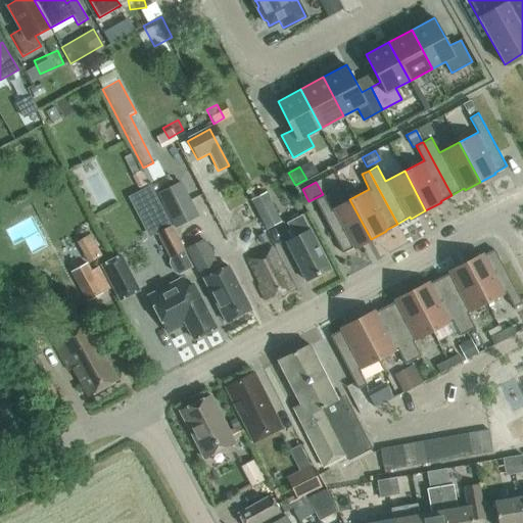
[(180,183),(158,194),(175,228),(196,217),(180,183)]
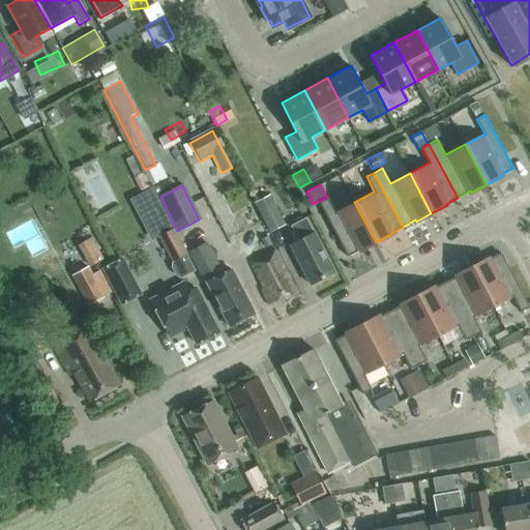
[(153,186),(138,195),(158,235),(175,227),(153,186)]
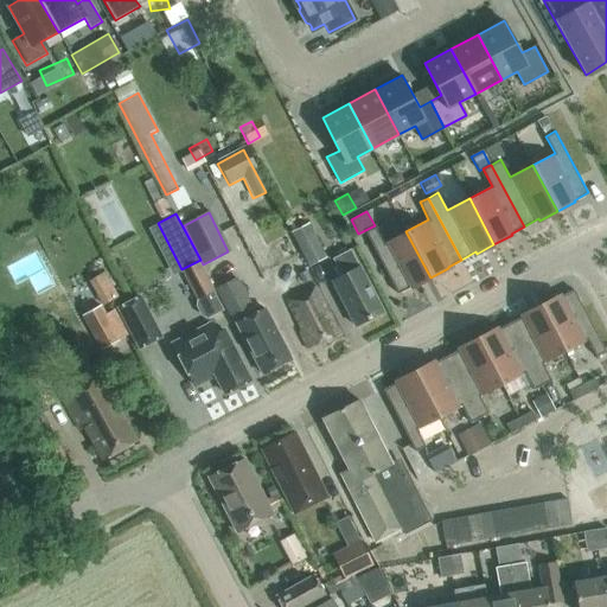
[(291,231),(308,267),(326,256),(310,222),(291,231)]
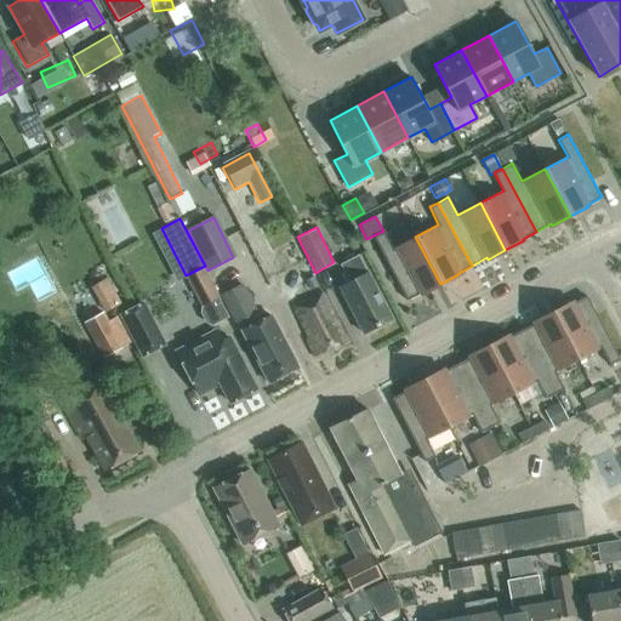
[(440,284),(415,237),(392,249),(383,231),(372,237),(408,300),(422,292),(423,294),(440,284)]
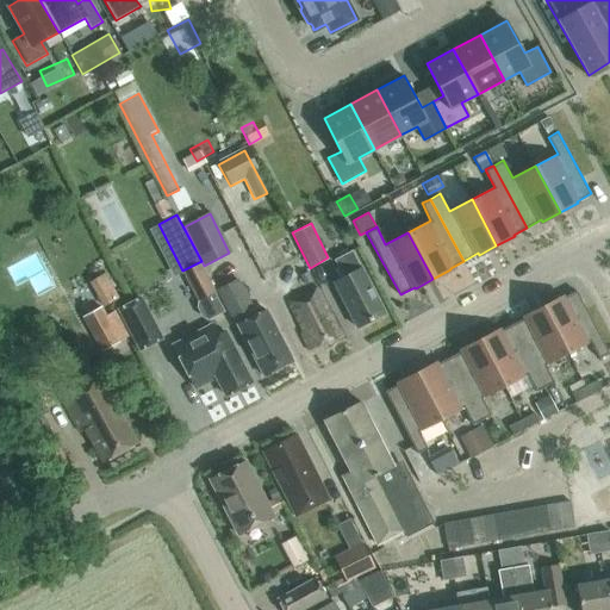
[(251,234),(242,247),(255,256),(265,244),(251,234)]
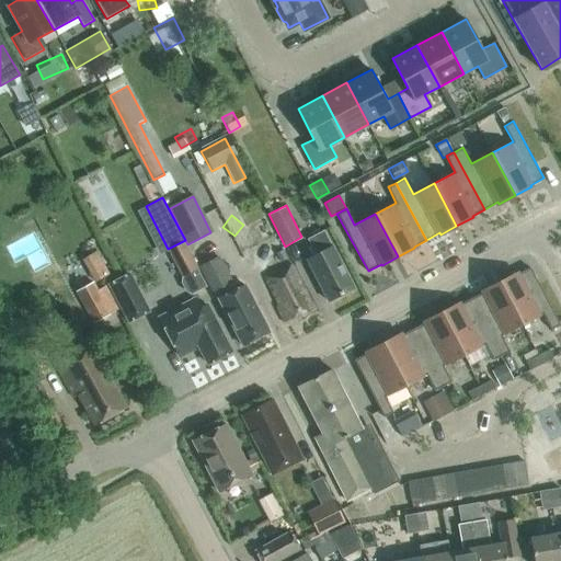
[(354,287),(332,245),(323,230),(308,238),(316,254),(307,259),(329,300),(354,287)]
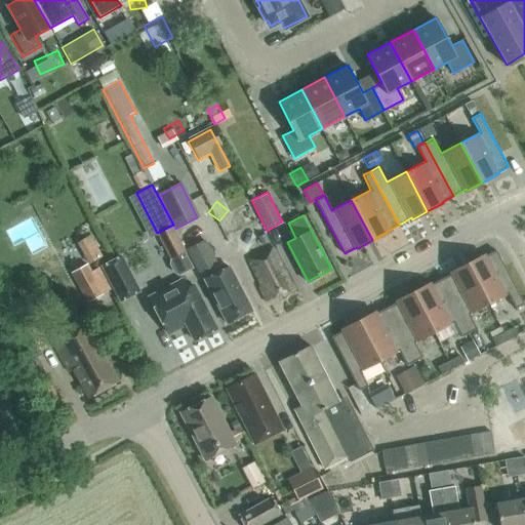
[(173,225),(157,233),(170,259),(169,265),(172,272),(178,274),(192,269),(184,252),(186,251),(173,225)]
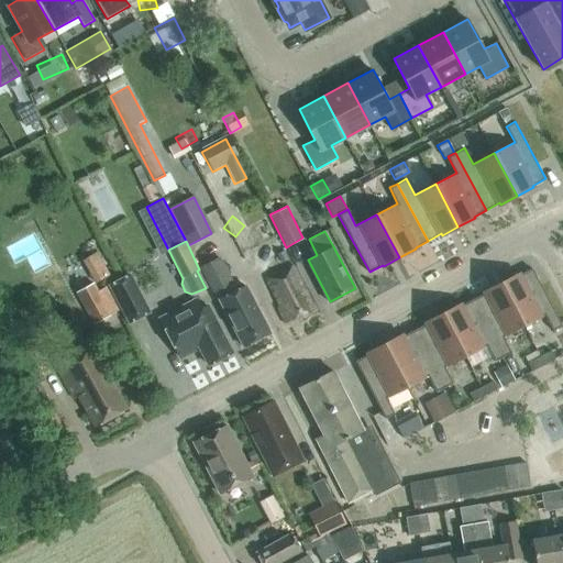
[(276,253),(280,263),(289,258),(285,250),(276,253)]
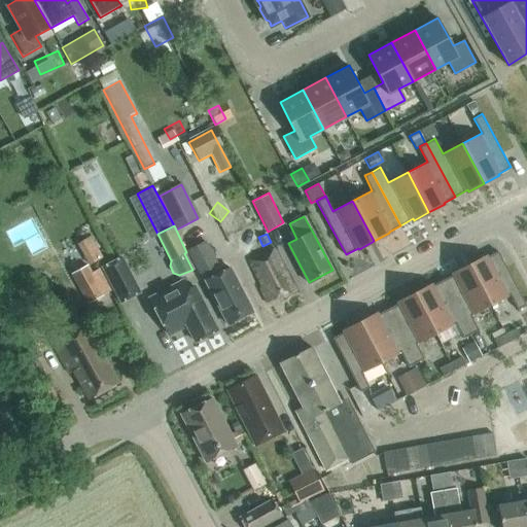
[(205,242),(187,250),(199,273),(216,264),(205,242)]
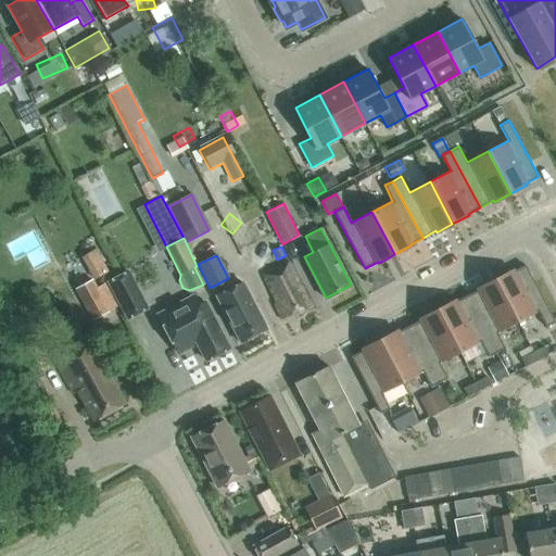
[(262,274),(276,302),(275,303),(282,319),(312,304),(289,260),(262,274)]
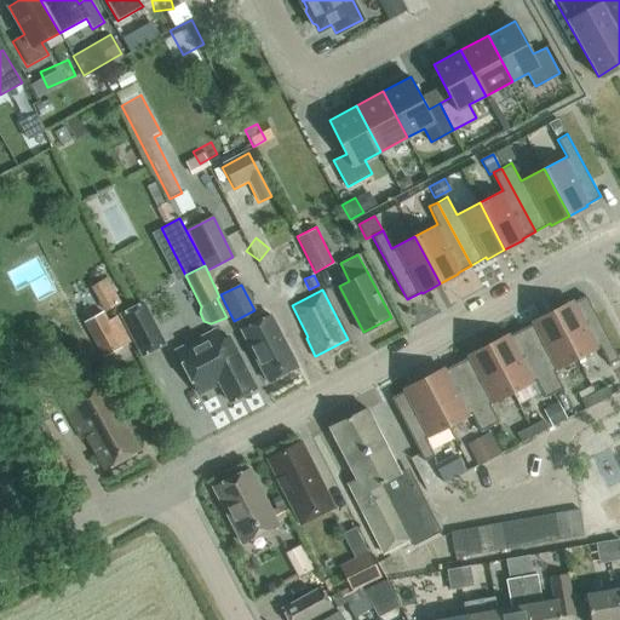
[(568,302),(550,311),(575,359),(598,348),(607,365),(618,360),(584,296),(569,304),(568,302)]
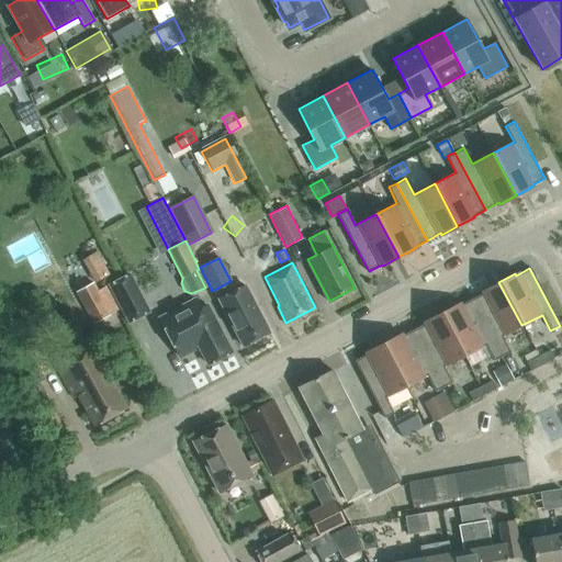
[(108,283),(127,323),(149,312),(130,272),(108,283)]
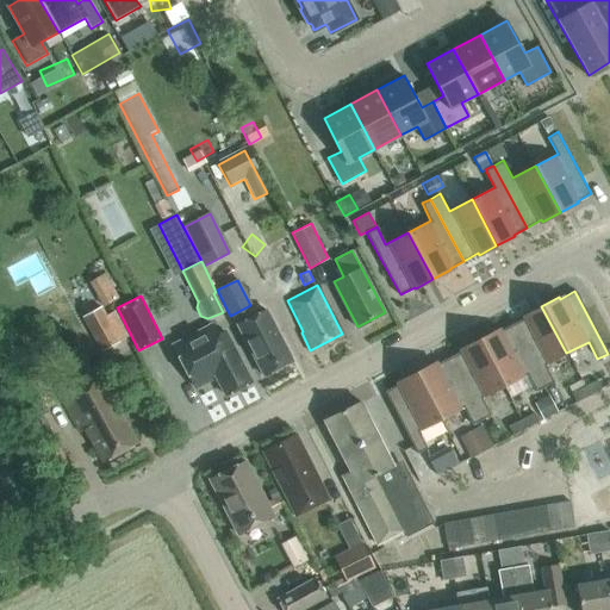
[(82,316),(101,352),(122,340),(101,305),(82,316)]
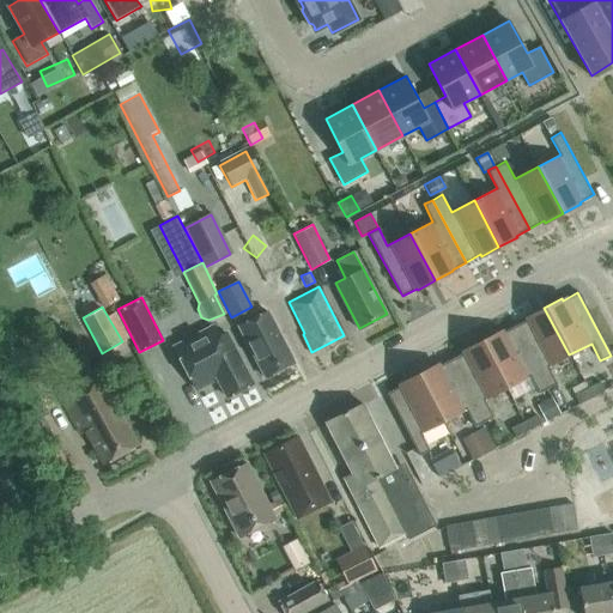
[(527,319),(514,326),(546,389),(554,384),(546,366),(569,354),(544,308),(526,317),(527,319)]
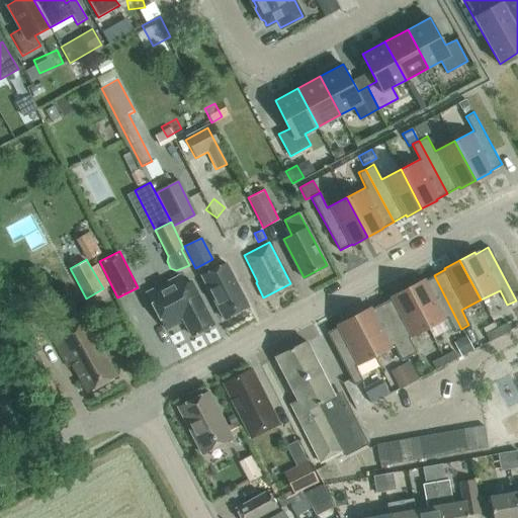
[(227,263),(201,275),(225,319),(249,306),(227,263)]
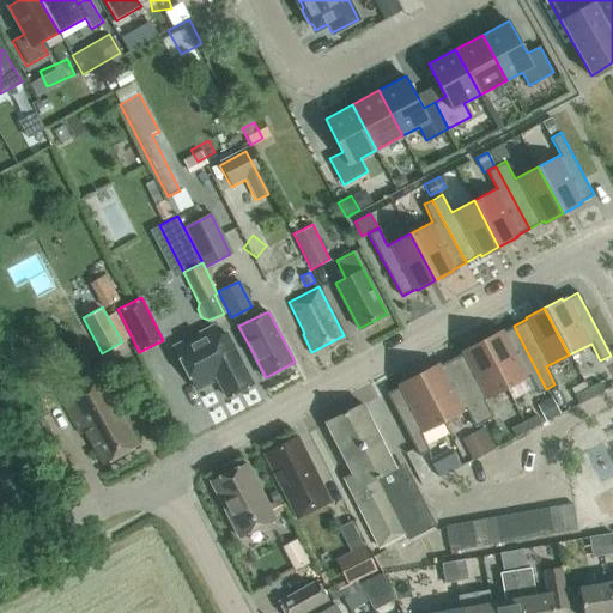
[(228,396),(253,383),(226,332),(218,337),(212,323),(170,346),(194,392),(218,380),(228,396)]
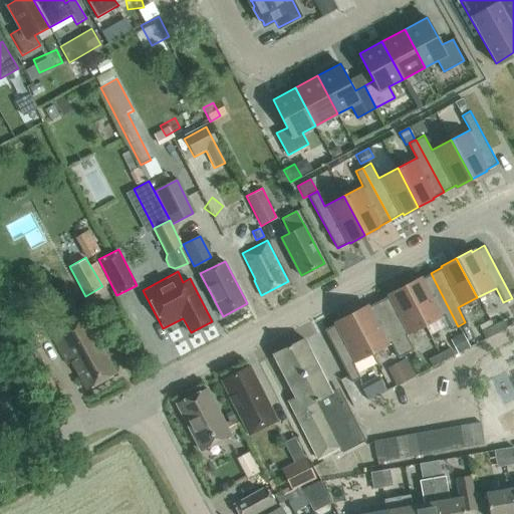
[(418,278),(403,286),(424,325),(442,315),(450,330),(458,326),(431,273),(419,280),(418,278)]
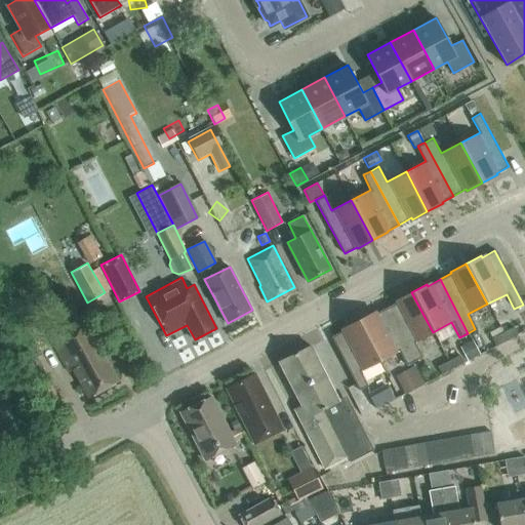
[(397,301),(386,308),(413,362),(421,357),(413,342),(433,332),(411,292),(396,300),(397,301)]
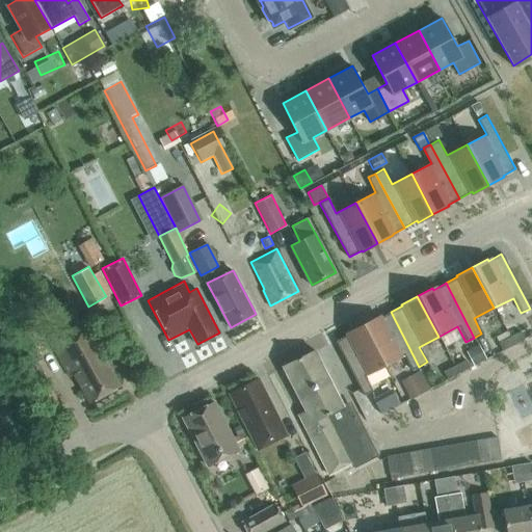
[(377,317),(362,325),(383,366),(403,355),(411,370),(419,367),(391,312),(378,318),(377,317)]
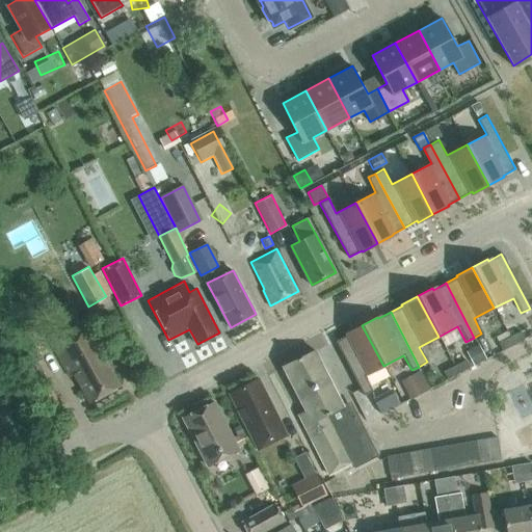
[(90,402),(121,386),(112,370),(115,368),(88,318),(50,339),(71,376),(75,374),(90,402)]
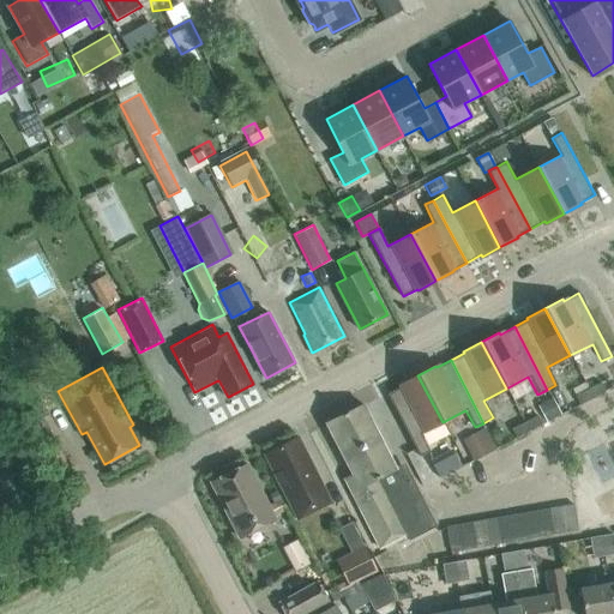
[(443,422),(417,375),(399,384),(401,386),(386,393),(419,457),(429,451),(420,434),(443,422)]
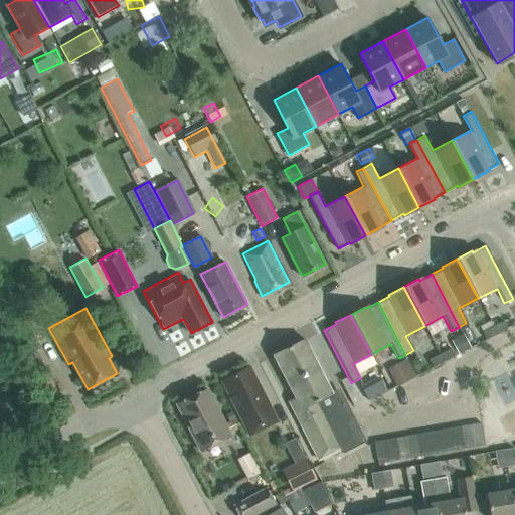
[(503,321),(492,327),(496,334),(507,328),(503,321)]
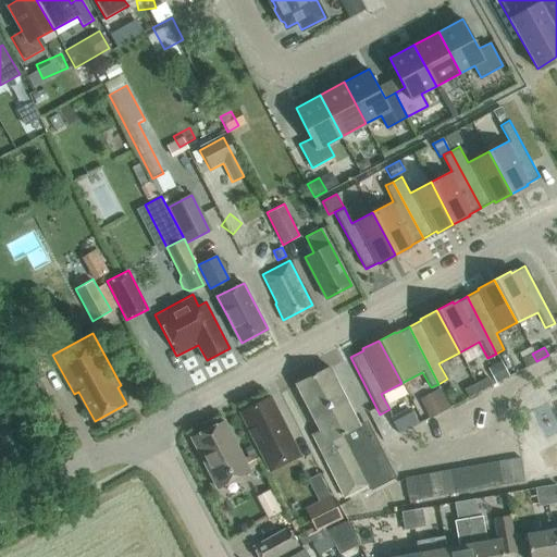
[(536,361),(532,354),(521,359),(524,367),(536,361)]
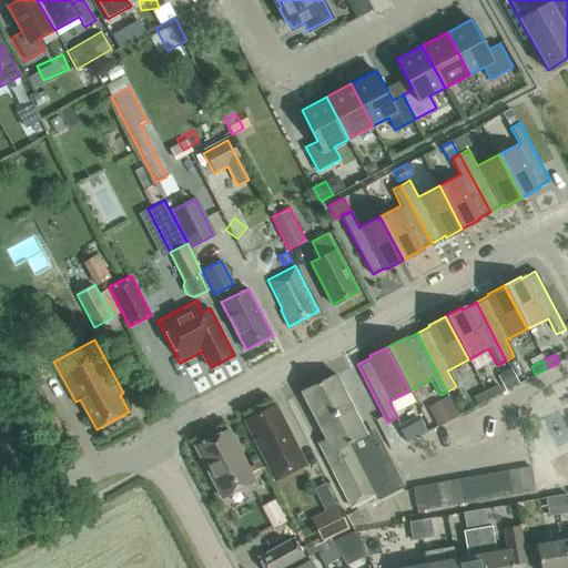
[(498,375),(506,389),(517,384),(509,369),(498,375)]
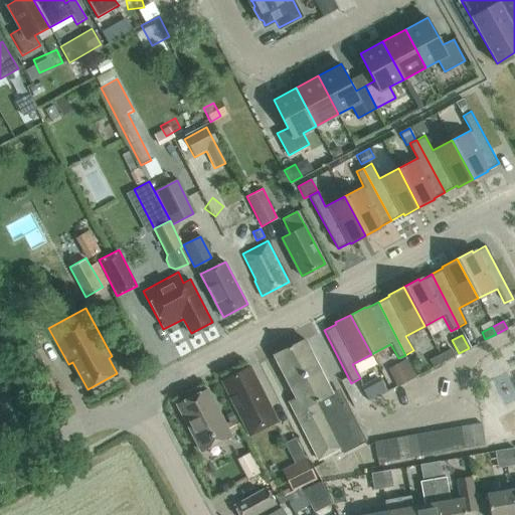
[(118,337),(110,342),(114,350),(123,345),(118,337)]
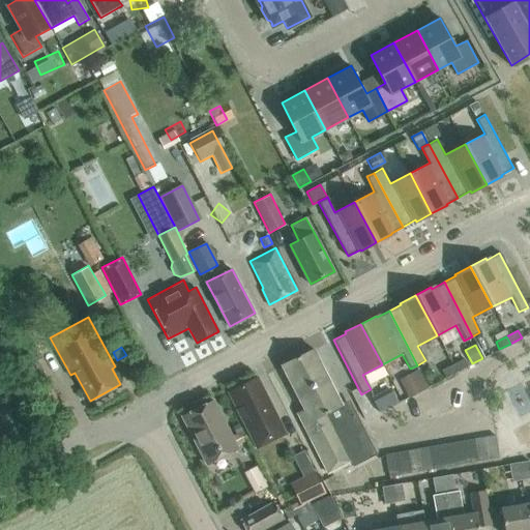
[(328,472),(349,462),(352,467),(376,454),(362,427),(349,400),(345,403),(342,404),(314,348),(282,364),(304,409),(297,412),(299,415),(299,416),(326,468),(328,472)]
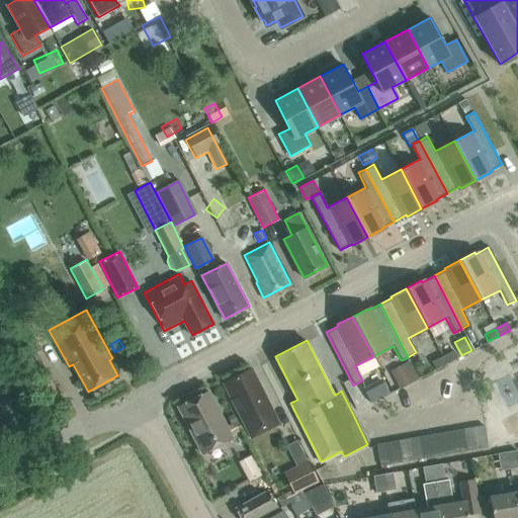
[(452,351),(442,356),(446,363),(456,358),(452,351)]
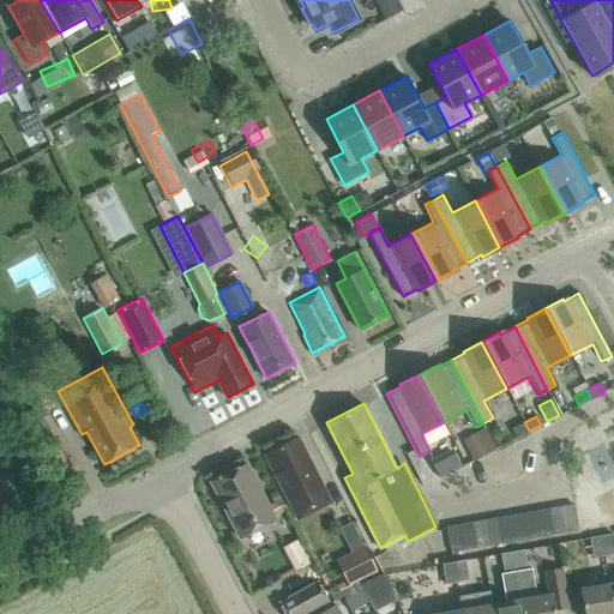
[(529,431),(524,422),(511,429),(516,438),(529,431)]
